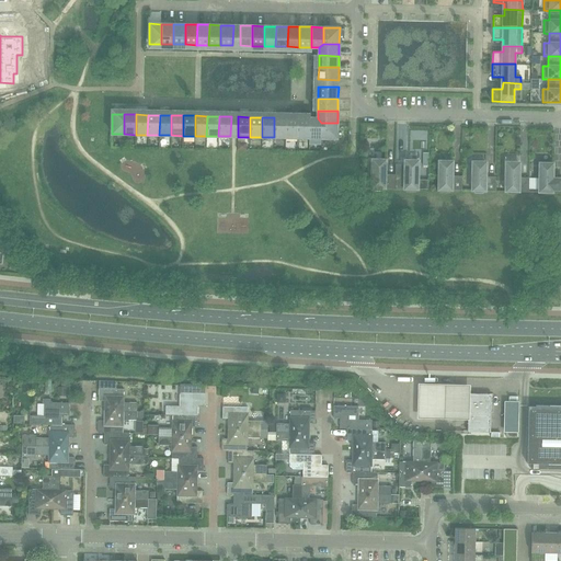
[(286,117),(274,117),(274,137),(285,138),(286,117)]
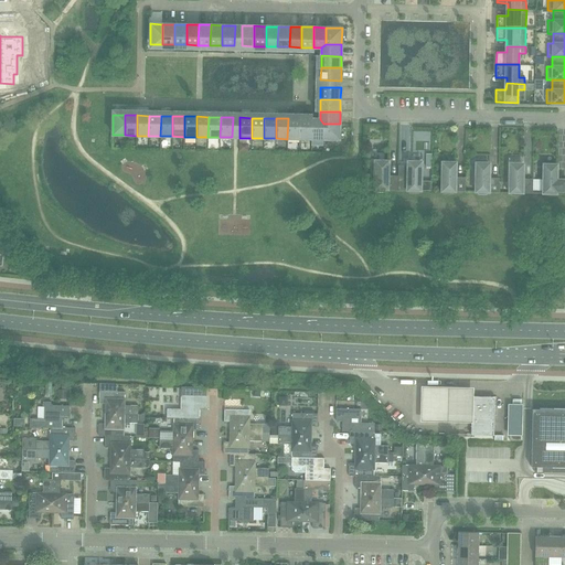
[(300,119),(288,118),(287,139),(299,139),(300,119)]
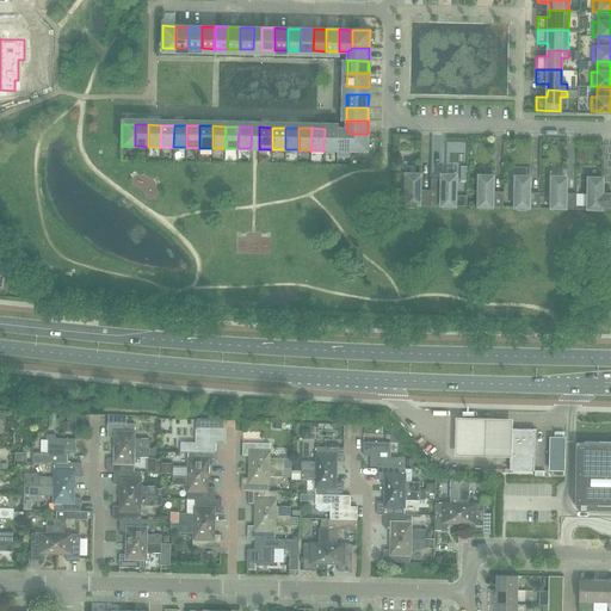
[(337,129),(325,129),(323,150),(337,150),(337,129)]
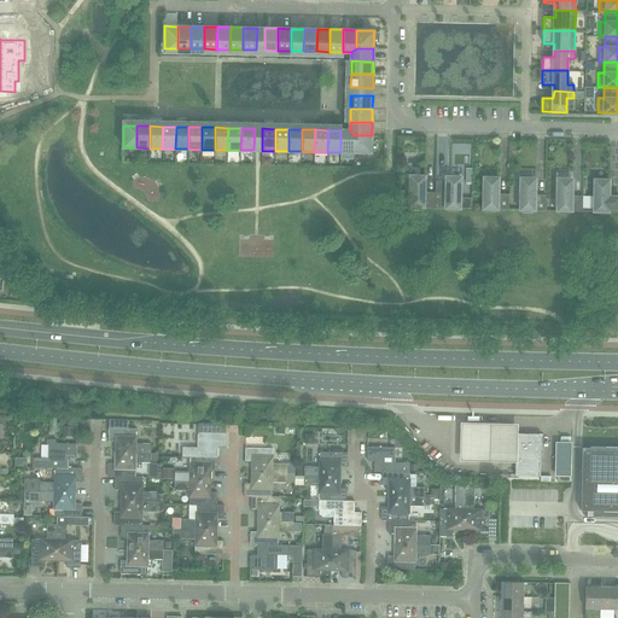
[(350,130),(340,130),(340,152),(354,152),(354,135),(350,130)]
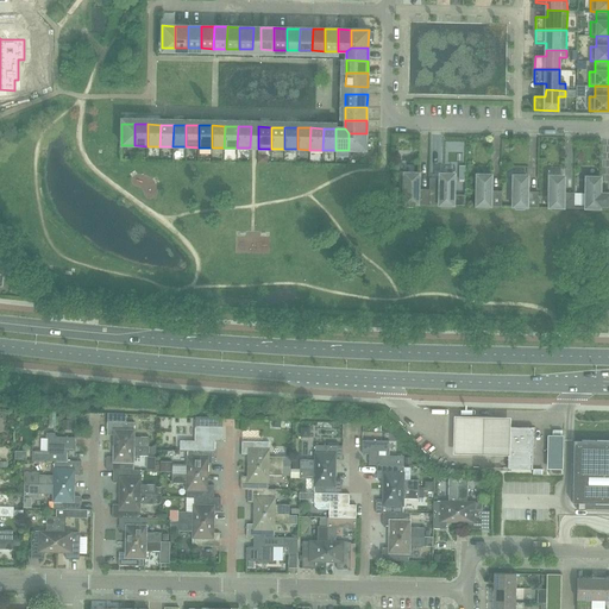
[(366,133),(349,133),(349,150),(366,151),(366,133)]
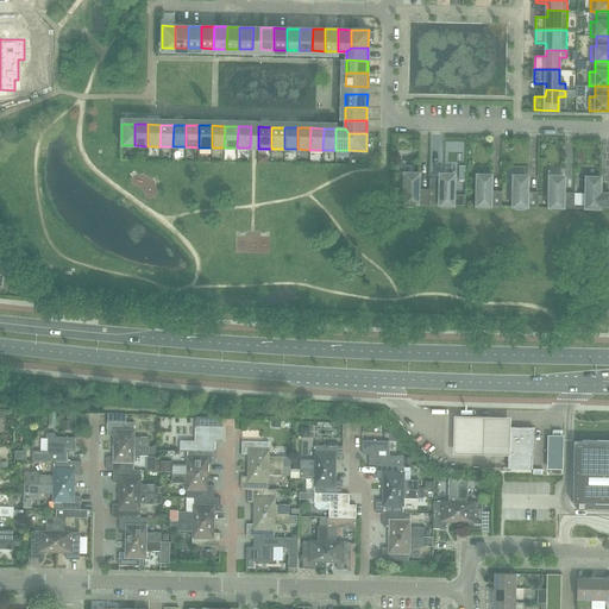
[(402,202),(402,168),(383,168),(384,202),(402,202)]
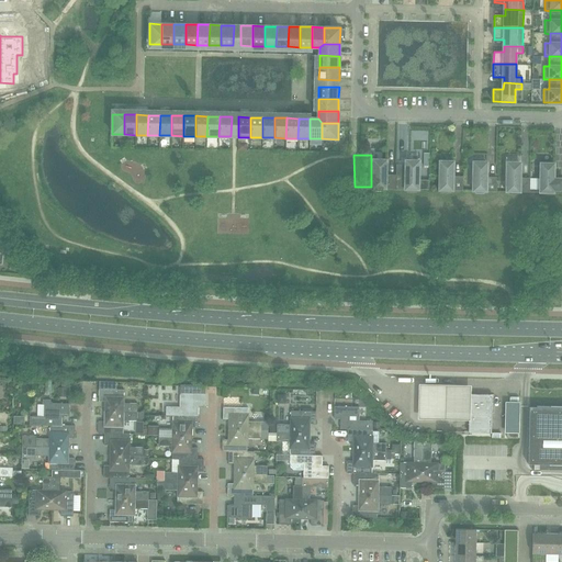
[(386,163),(372,161),(372,189),(375,189),(374,191),(383,191),(383,189),(395,190),(395,176),(386,175),(386,163)]
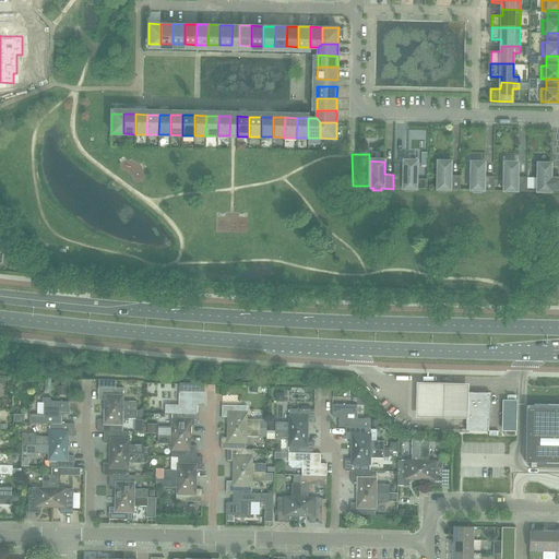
[(403,175),(393,175),(393,189),(405,189),(405,191),(414,191),(414,189),(416,189),(417,162),(403,162),(403,175)]
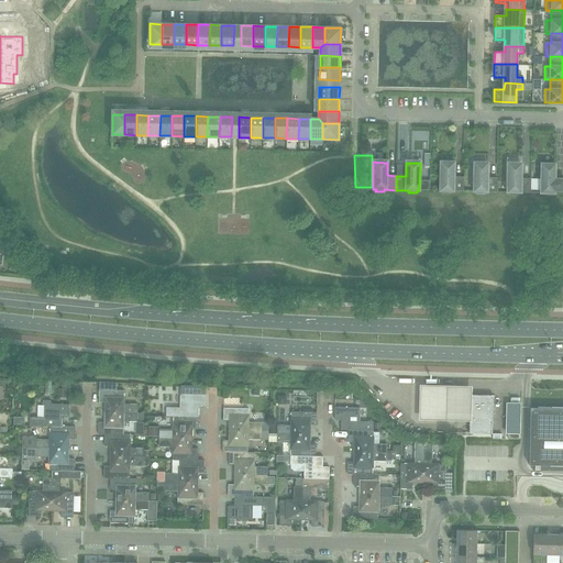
[(440,164),(440,190),(443,191),(443,194),(451,194),(451,191),(463,191),(464,177),(454,177),(454,164),(440,164)]
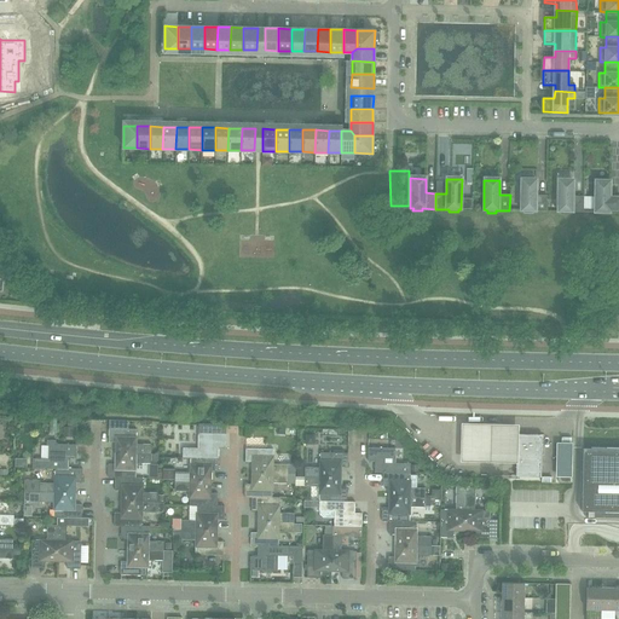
[(537,181),(521,180),(520,210),(524,210),(524,213),(532,213),(532,210),(547,212),(547,195),(536,195),(537,181)]
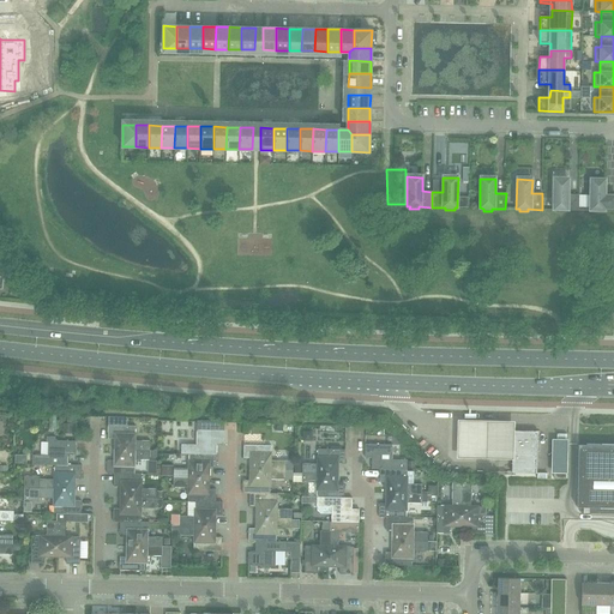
[(554,180),(553,209),(553,210),(557,210),(557,212),(565,212),(565,210),(578,210),(579,194),(569,194),(569,180),(554,180)]
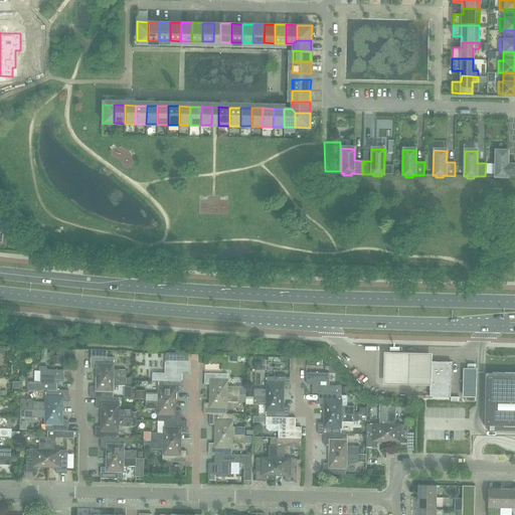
[(508,152),(495,152),(495,176),(497,176),(497,178),(505,179),(505,177),(514,176),(514,163),(508,164),(508,152)]
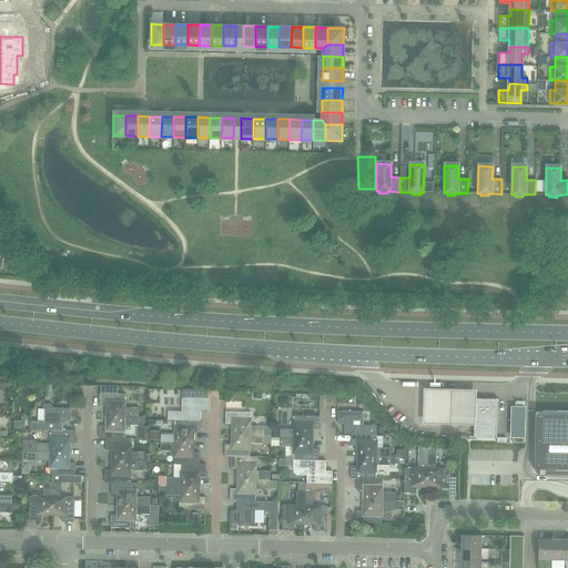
[(107,406),(105,416),(139,416),(139,408),(124,407),(125,394),(112,394),(112,386),(100,385),(100,406),(107,406)]
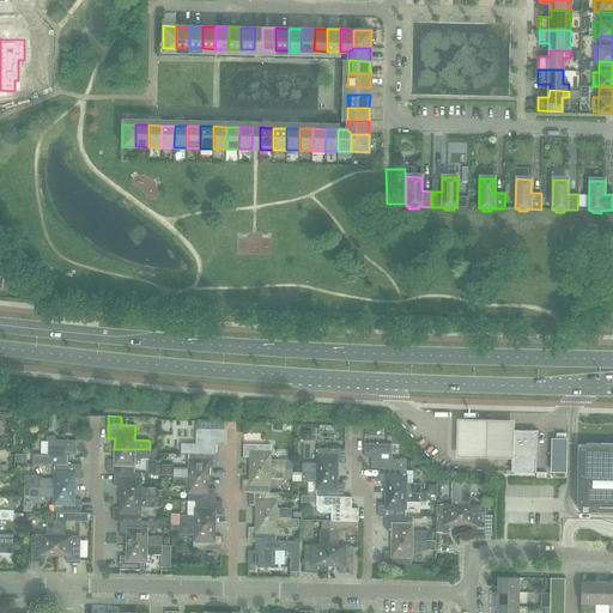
[(181,453),(189,453),(216,454),(217,443),(224,443),(224,430),(214,429),(214,420),(196,419),(196,444),(181,443),(181,453)]
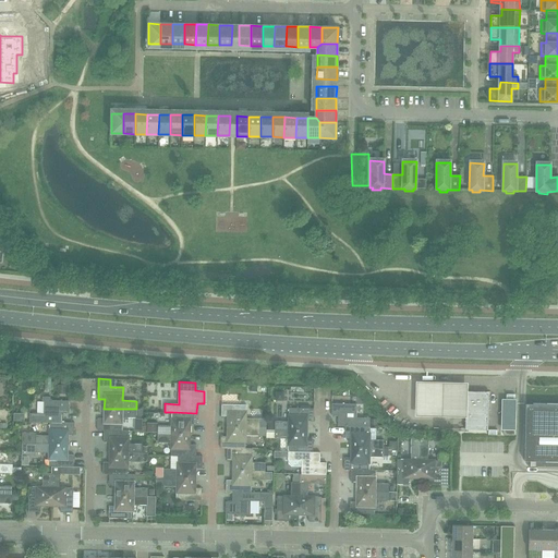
[(465,385),(414,384),(413,417),(465,419),(465,391),(465,385)]
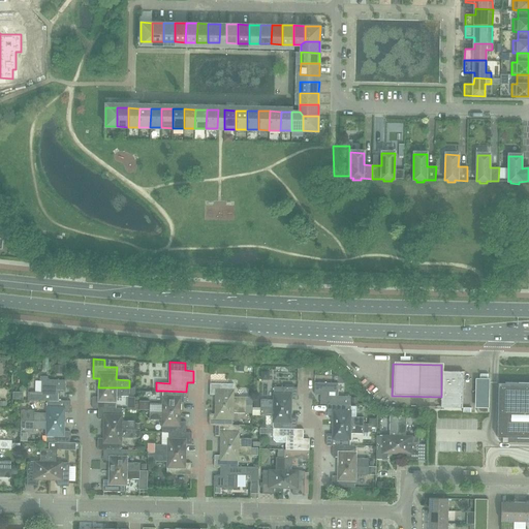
[(440,407),(462,408),(462,403),(463,371),(441,371),(441,397),(441,402),(440,407)]
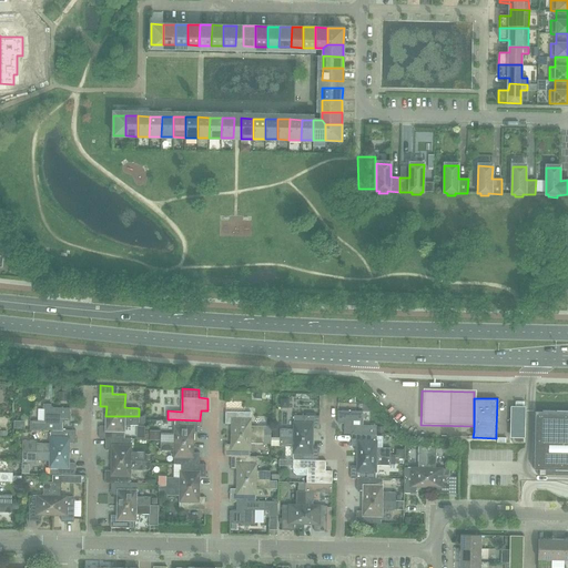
[(30,429),(51,430),(51,429),(62,430),(62,421),(69,421),(70,408),(69,408),(51,407),(51,404),(43,404),(43,408),(44,408),(44,422),(30,421),(30,429)]
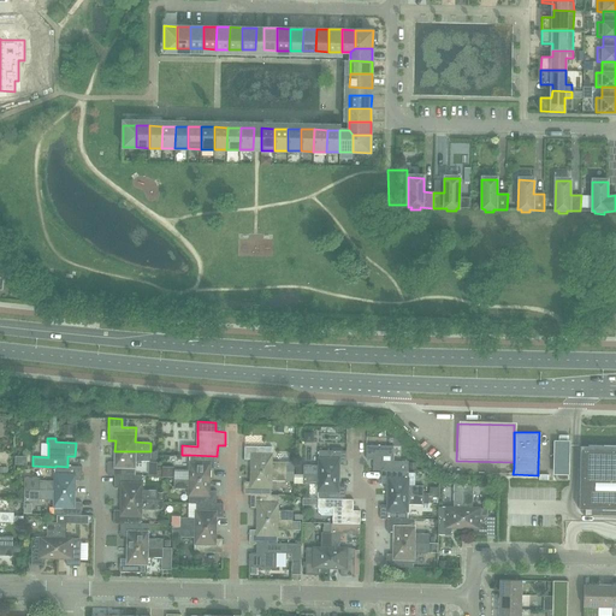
[(569,440),(554,440),(554,474),(556,474),(568,475),(569,475),(569,440)]
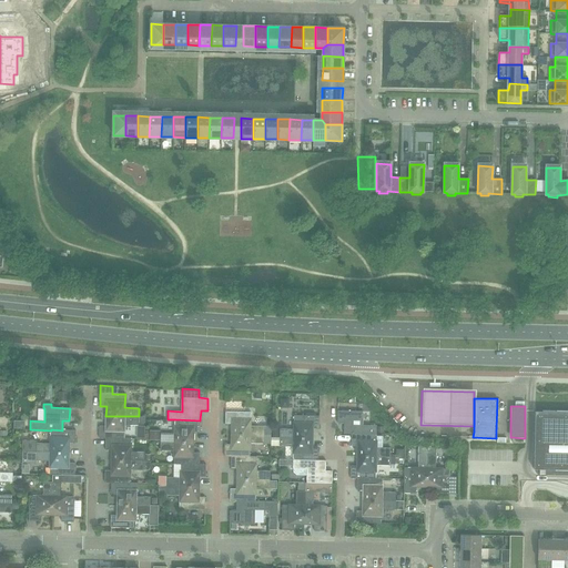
[(344,434),(351,434),(376,435),(376,425),(363,425),(363,412),(337,411),(337,423),(344,424),(344,434)]
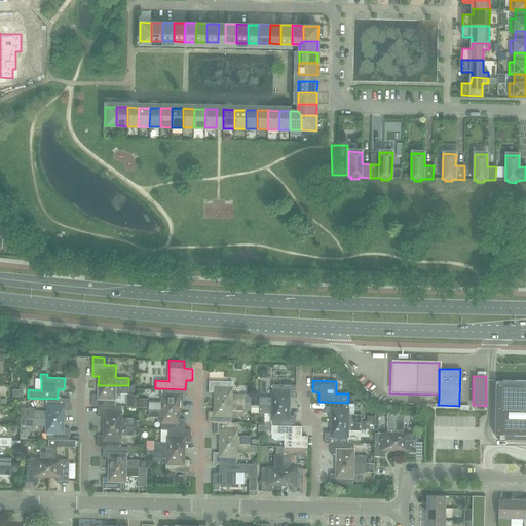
[(495,380),(494,435),(508,435),(514,436),(514,435),(525,435),(525,381),(515,381),(515,380),(502,380),(502,381),(495,380)]
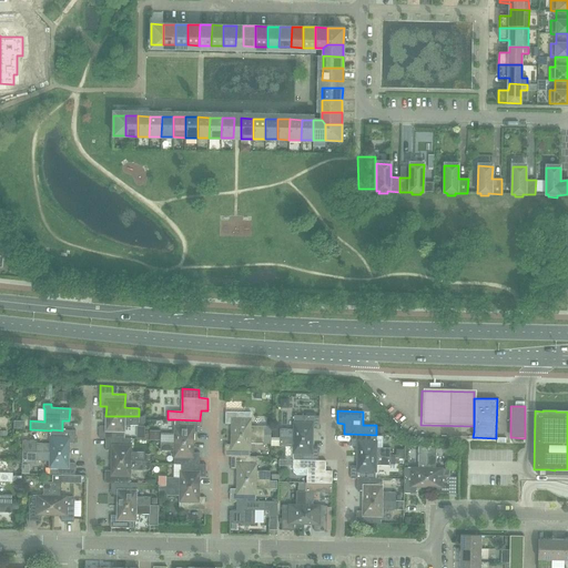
[(232,424),(231,435),(264,435),(271,435),(271,426),(264,426),(251,426),(251,412),(225,412),(225,424),(232,424)]
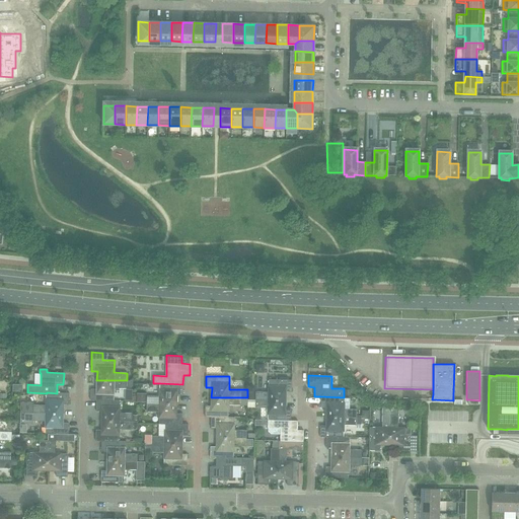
[(255,392),(255,400),(285,400),(285,391),(291,391),(292,380),(270,379),(269,392),(255,392)]
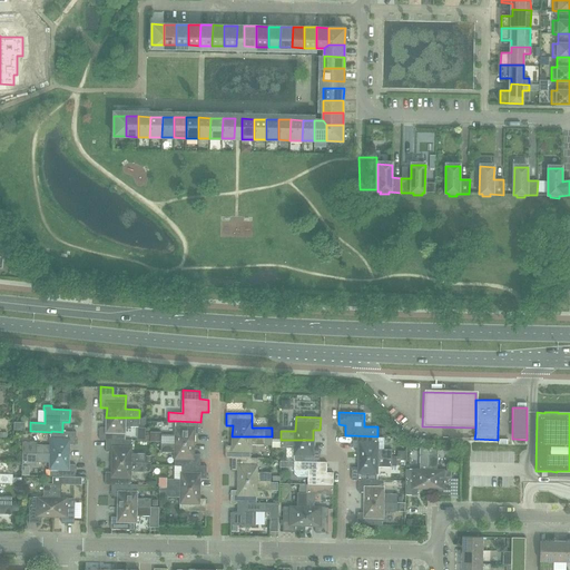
[(99,440),(106,440),(125,440),(125,426),(139,426),(139,418),(106,418),(106,428),(99,428),(99,440)]
